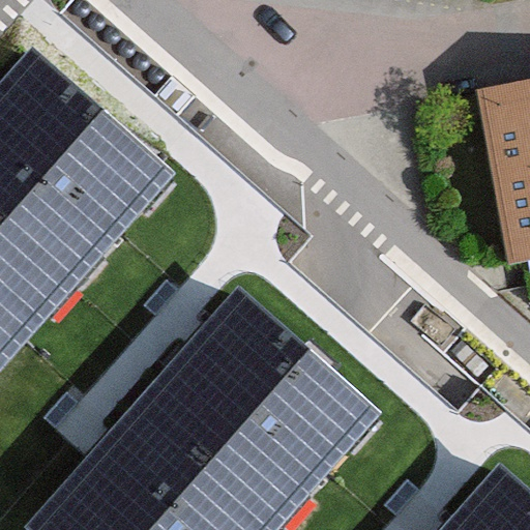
[(0,85),(0,231),(67,293),(175,175),(34,48),(0,85)]
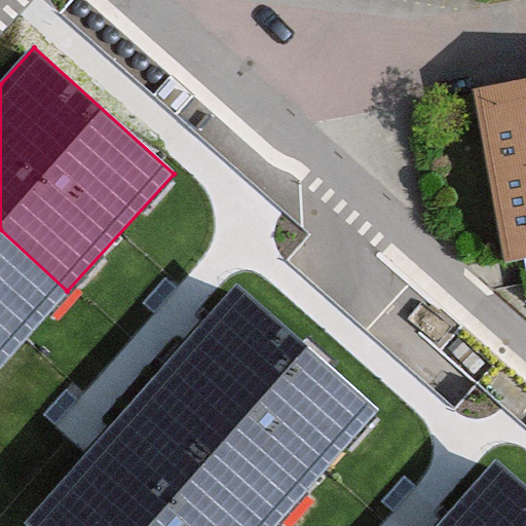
[(525,92),(477,102),(504,270),(525,266),(525,92)]
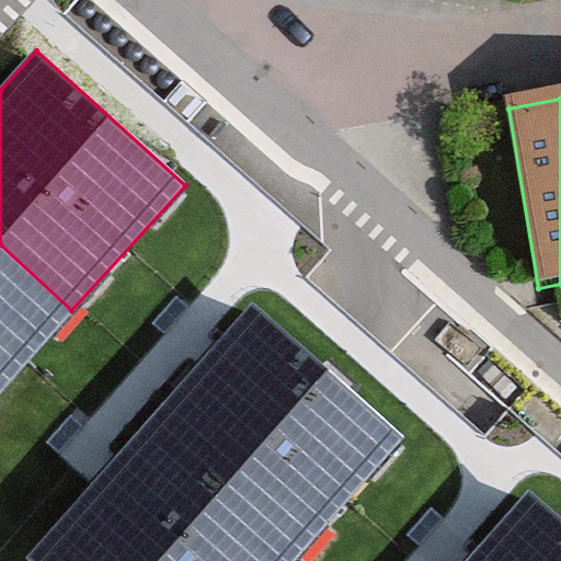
[(0,389),(71,310),(0,244),(0,389)]
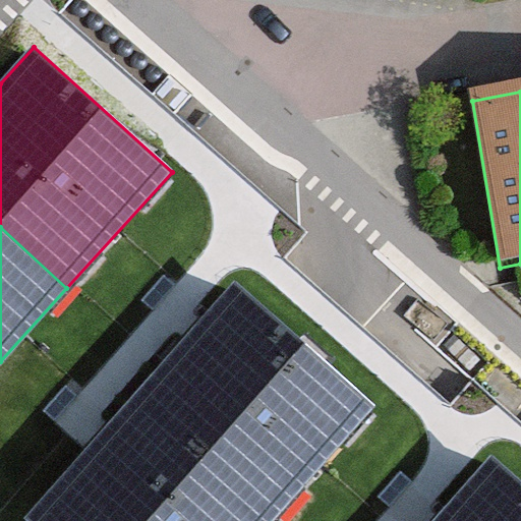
[(133,397),(270,520),(273,520),(378,406),(239,280),(133,397)]
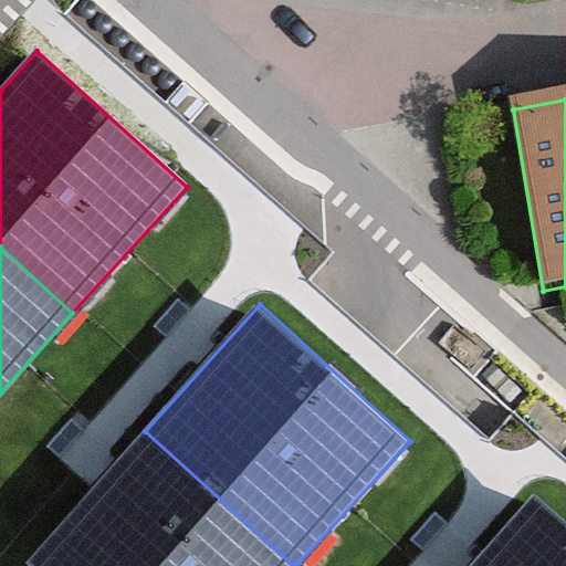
[(293,565),(145,431),(29,559),(35,565),(293,565)]
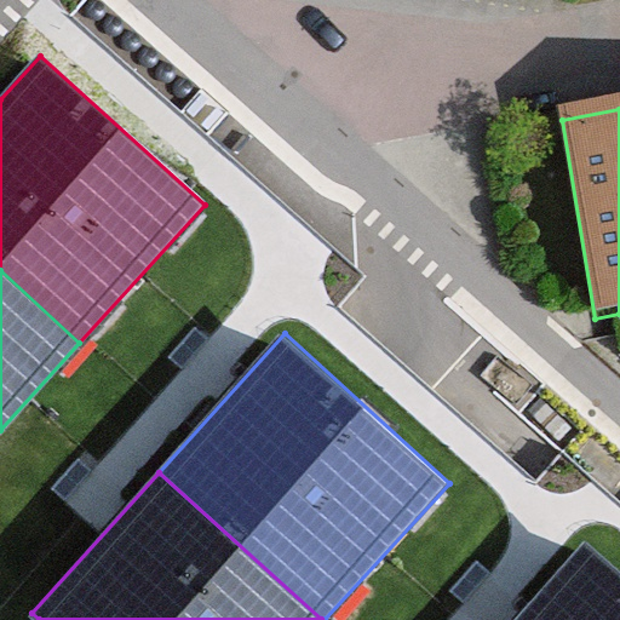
[(517,619),(619,619),(619,577),(585,546),(517,619)]
